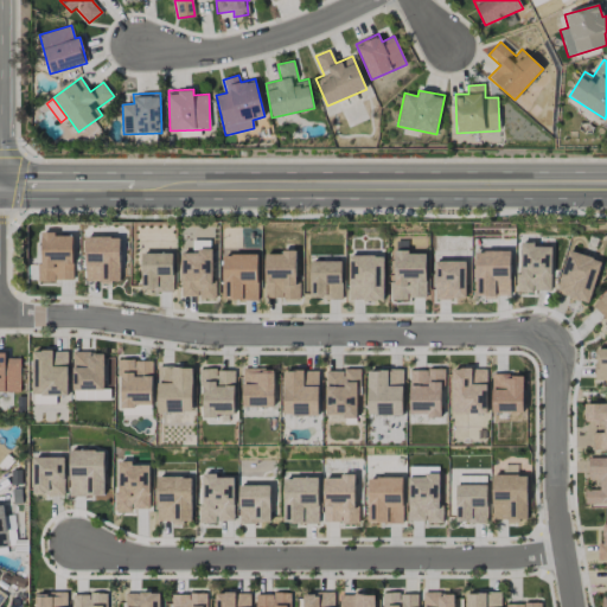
[(74,281),(72,234),(40,234),(40,281),(74,281)]
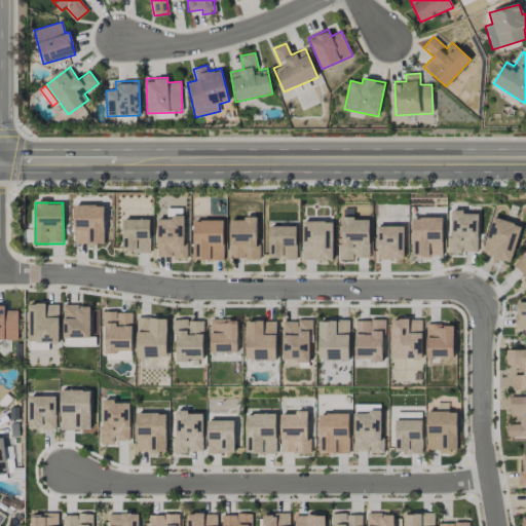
[(75,205),(74,245),(105,246),(105,205),(75,205)]
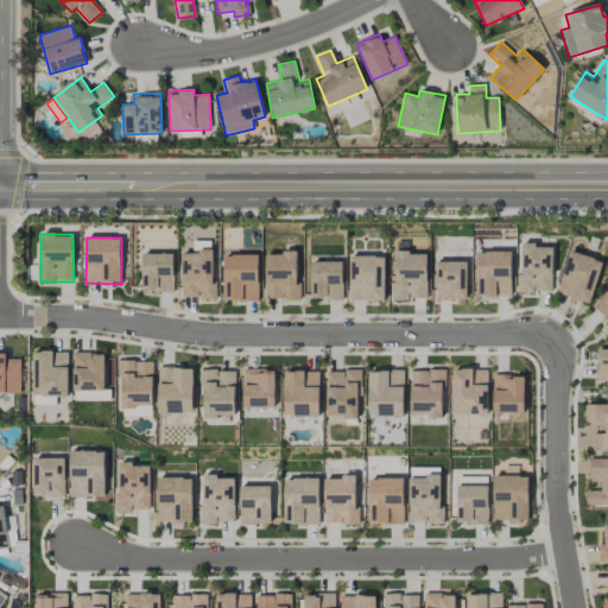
[(181,252),(182,297),(200,297),(200,299),(214,299),(213,241),(204,241),(204,252),(181,252)]
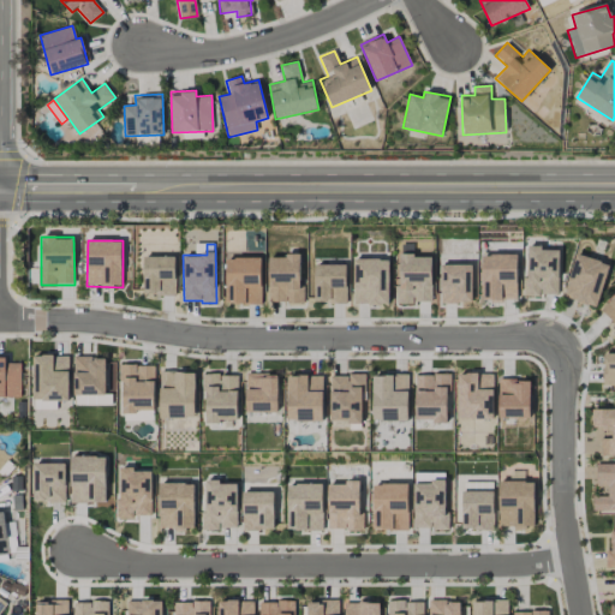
[(524,296),(557,296),(559,249),(525,248),(524,296)]
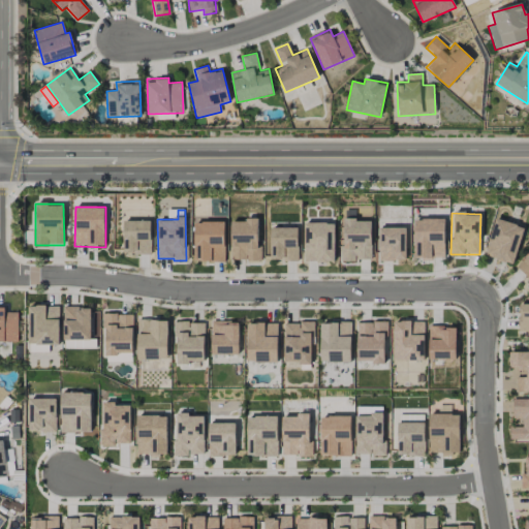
[(524,227),(495,218),(484,255),(514,265),(524,227)]
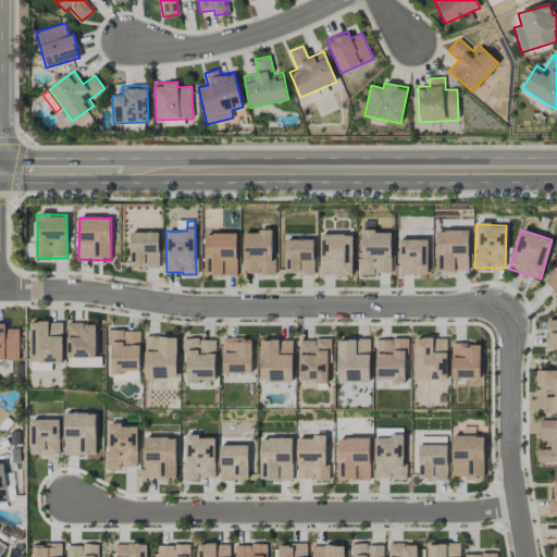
[(468,231),(436,231),(436,272),(468,272),(468,231)]
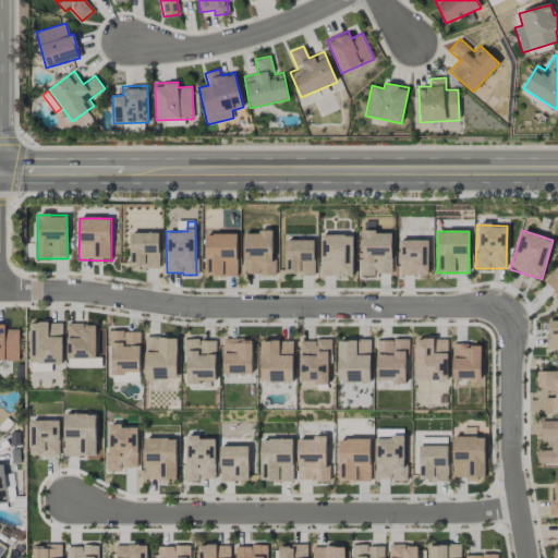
[(158,232),(130,233),(131,268),(159,267),(158,232)]
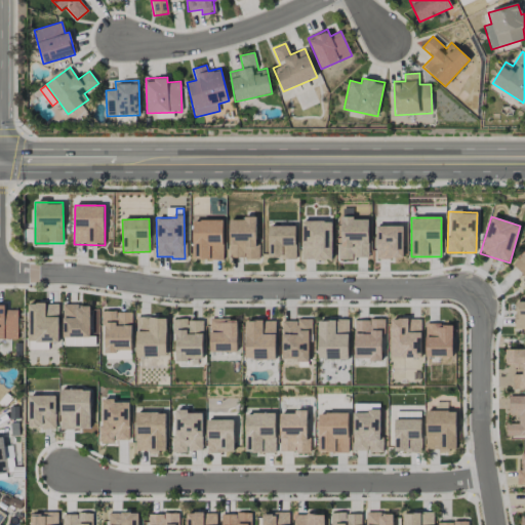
[(229,218),(229,258),(257,258),(256,218),(229,218)]
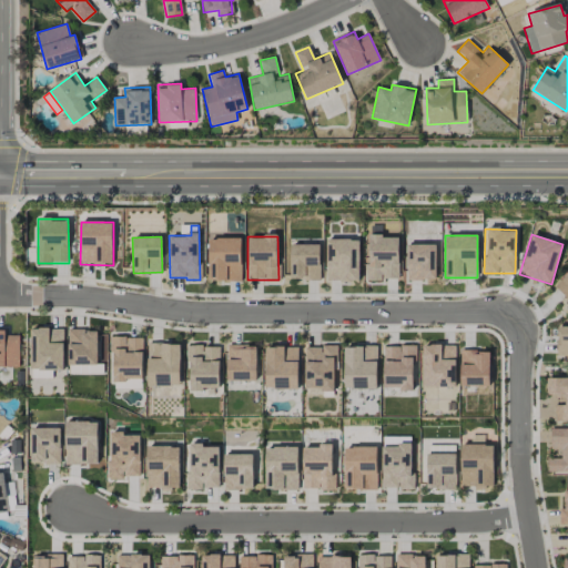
[(398,236),(366,236),(366,280),(398,280),(398,236)]
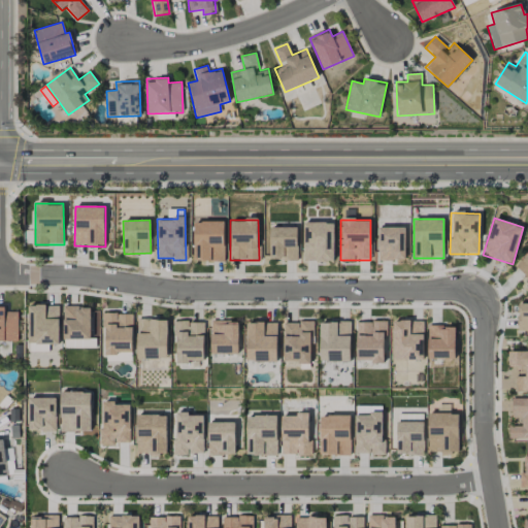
[(224,222),(193,222),(193,261),(225,261),(224,222)]
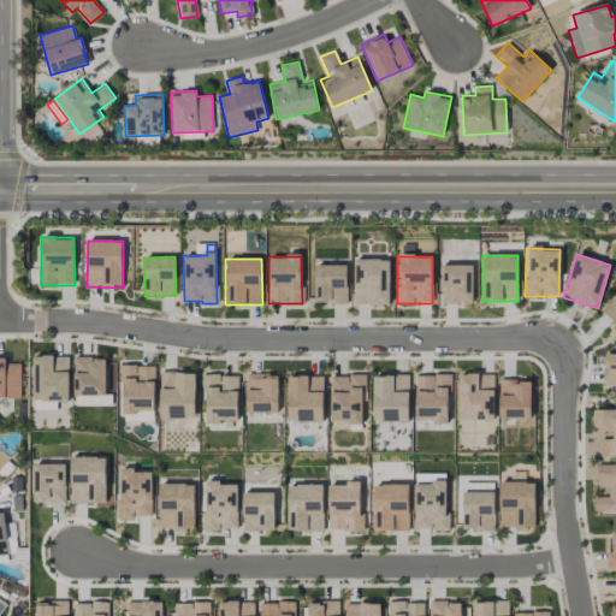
[(390,260),(355,259),(354,304),(389,304),(390,260)]
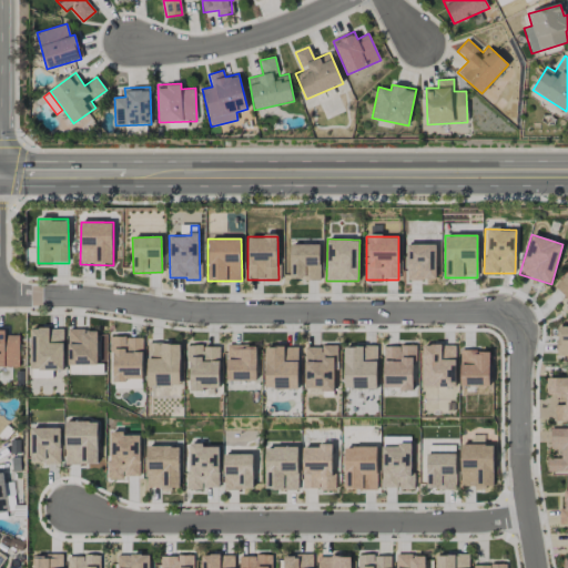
[(320,280),(320,243),(290,244),(291,280),(320,280)]
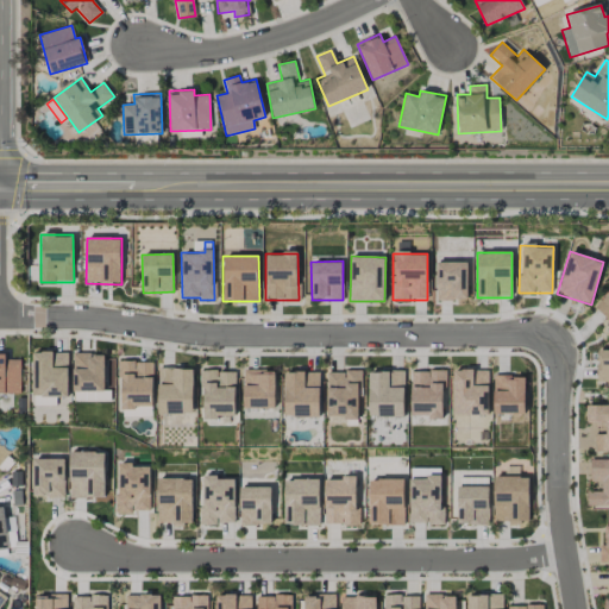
[(468,299),(468,262),(435,263),(437,300),(468,299)]
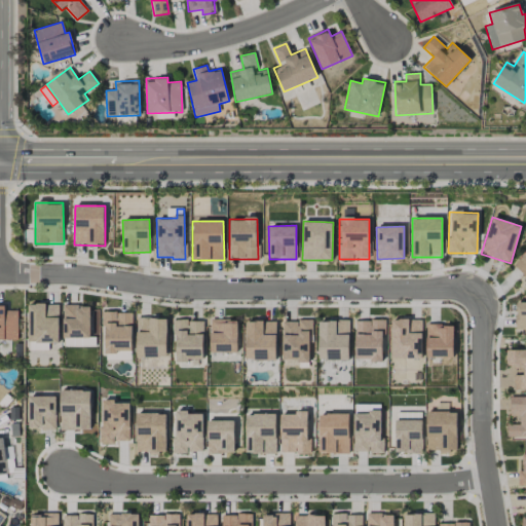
[(525,250),(512,265),(525,278),(525,250)]
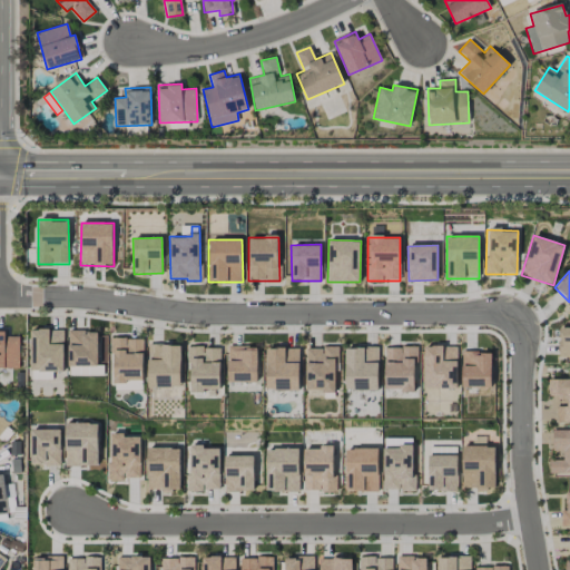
[(569,327),(559,328),(560,361),(569,360),(569,327)]
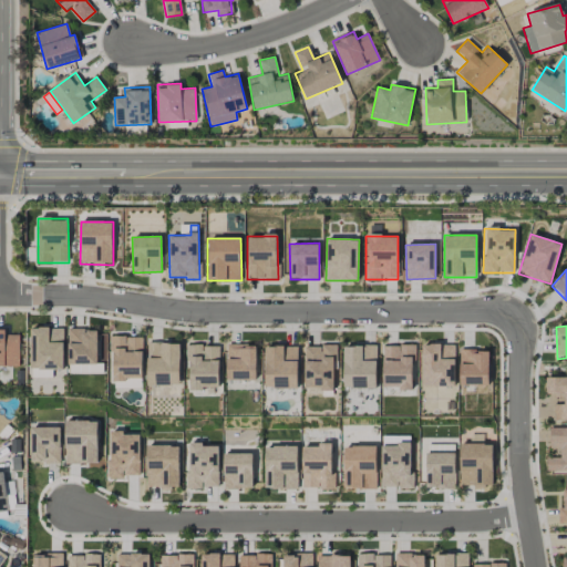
[(63,370),(64,328),(31,327),(30,369),(63,370)]
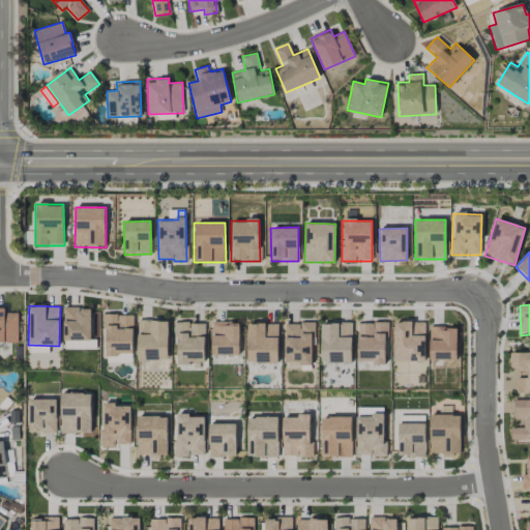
[(91,307),(64,307),(63,341),(75,342),(75,346),(68,346),(68,349),(90,349),(91,307)]
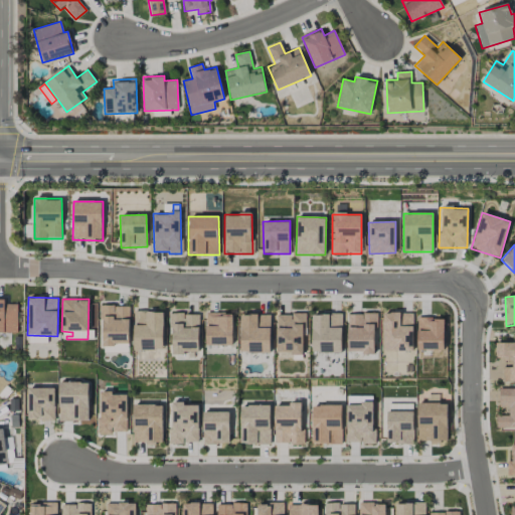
[(130,306),(102,305),(101,346),(129,347),(130,306)]
